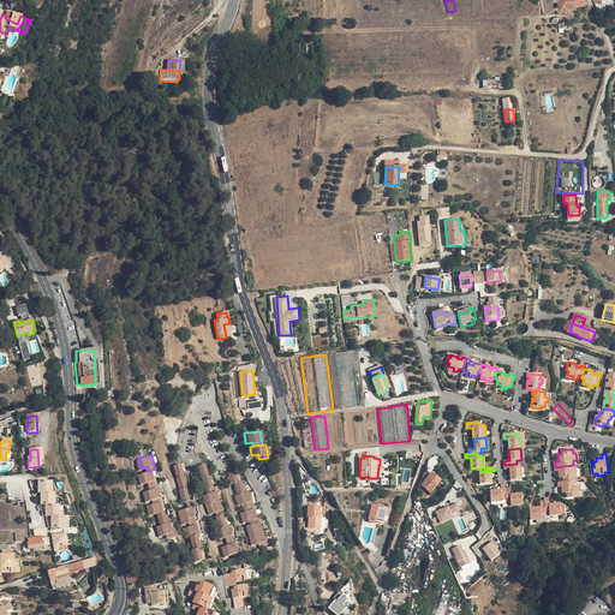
[(177,463),(180,475),(186,473),(187,473),(184,460),(177,463)]
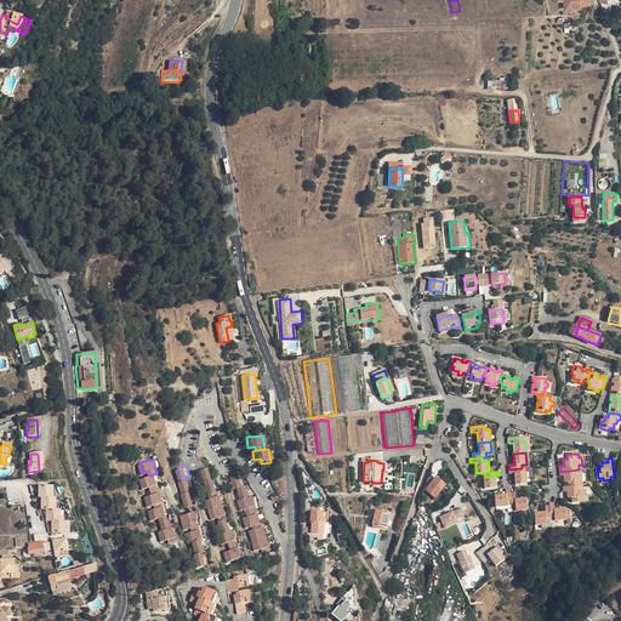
[(204,469),(208,482),(215,480),(211,467),(204,469)]
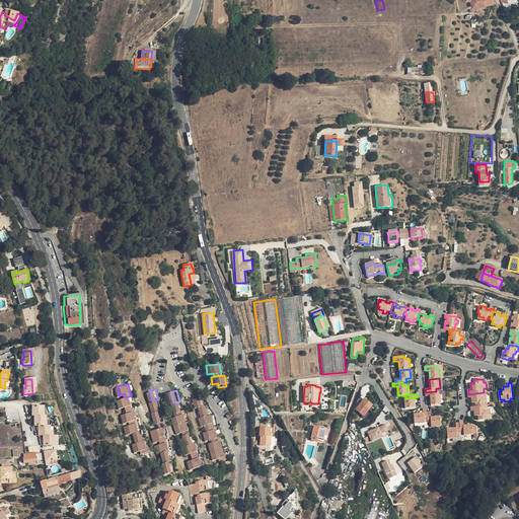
[(436,391),(426,392),(426,396),(430,396),(431,405),(441,404),(440,395),(437,395),(436,391)]
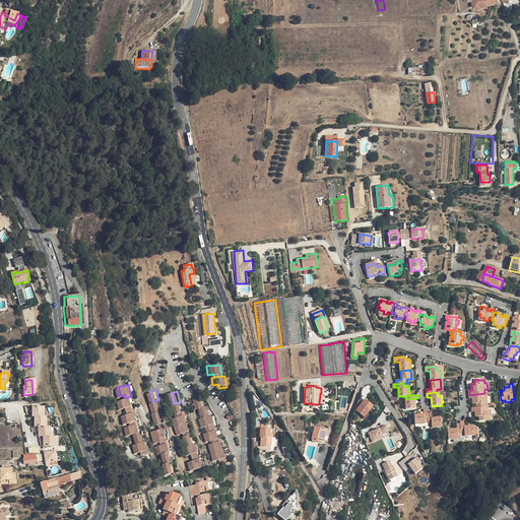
[(484,393),(469,395),(469,398),(472,398),(473,403),(476,403),(476,407),(486,406),(485,403),(489,402),(488,396),(485,397),(484,393)]
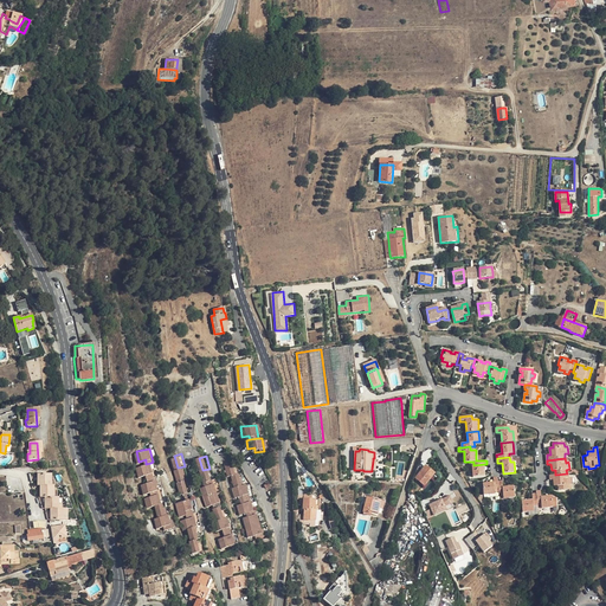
[(232,475),(234,474),(232,462),(225,464),(229,476),(232,475)]
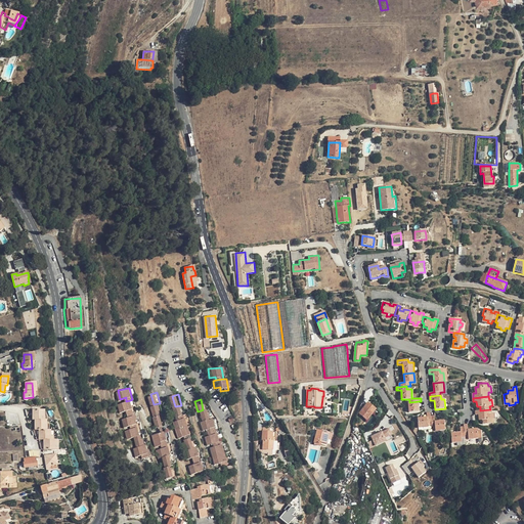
[(133,412),(130,400),(126,401),(119,403),(121,411),(126,409),(127,413),(133,412)]
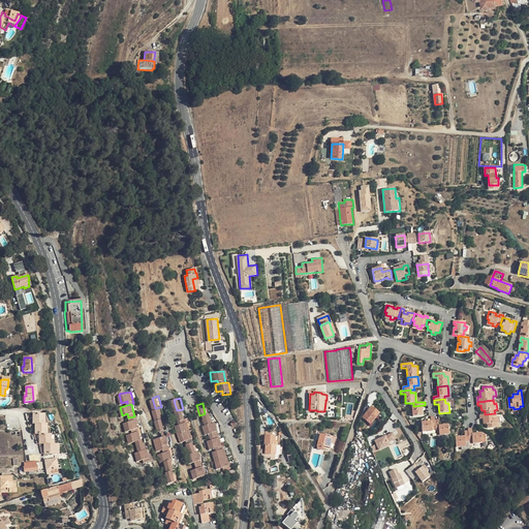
[(413,406),(412,406),(413,416),(424,415),(423,405),(413,406)]
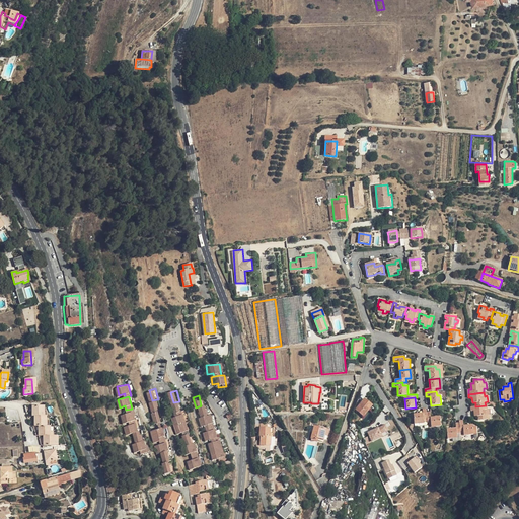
[(360,412),(363,415),(364,416),(372,405),(364,398),(356,409),(360,412)]
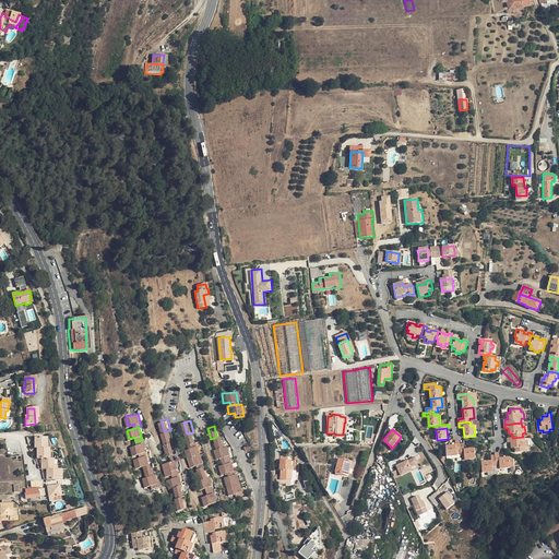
[(171,441),(169,430),(164,431),(163,431),(165,443),(171,442),(171,441)]
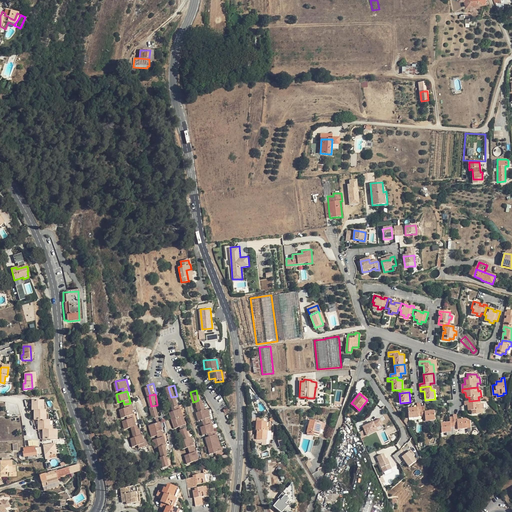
[(180,406),(177,396),(171,397),(174,408),(176,407),(180,406)]
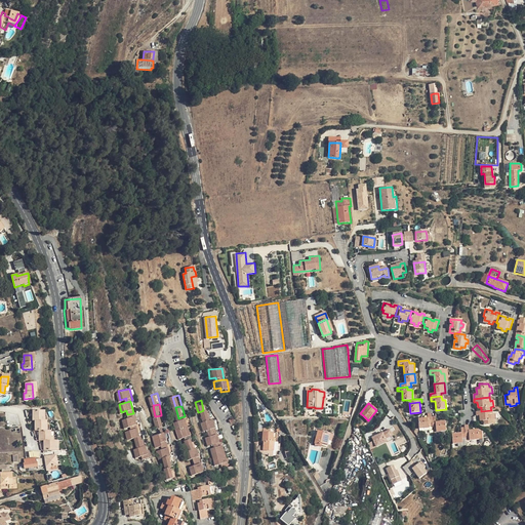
[(206,409),(203,410),(201,411),(204,421),(210,420),(206,409)]
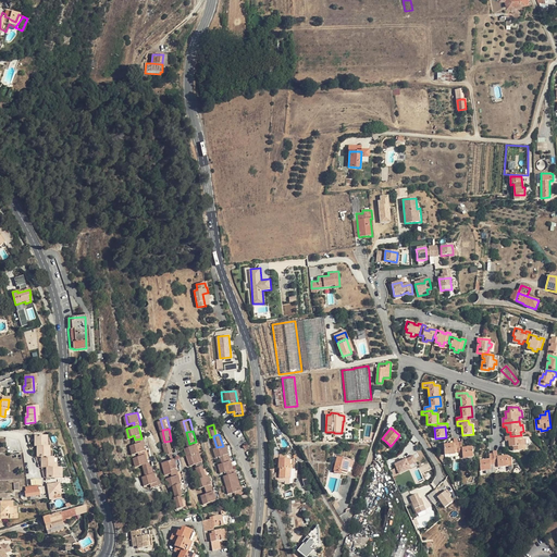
[(37,446),(39,446),(47,446),(47,435),(35,435),(35,441),(37,441),(37,446)]
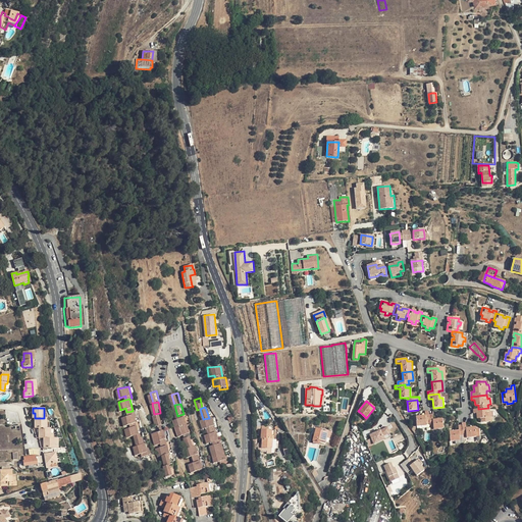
[(488,408),(478,409),(473,409),(474,413),(477,413),(477,419),(481,418),(481,422),(490,421),(490,418),(493,417),(492,412),(490,412),(490,408),(488,408)]
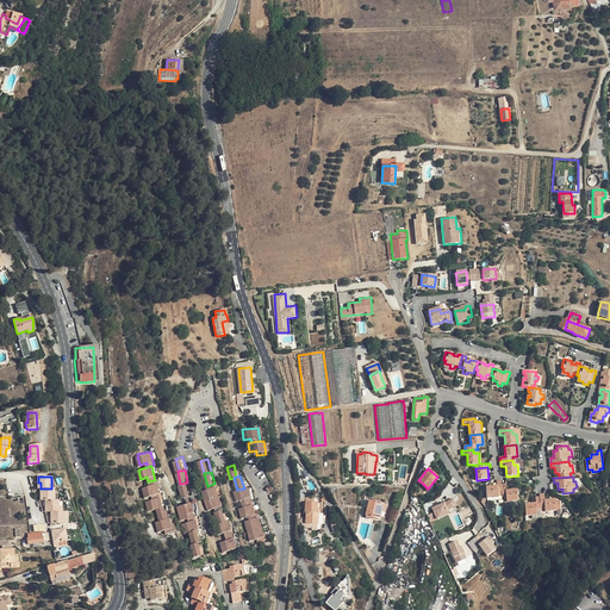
[(157,493),(155,480),(148,481),(149,485),(142,486),(144,496),(151,495),(157,493)]
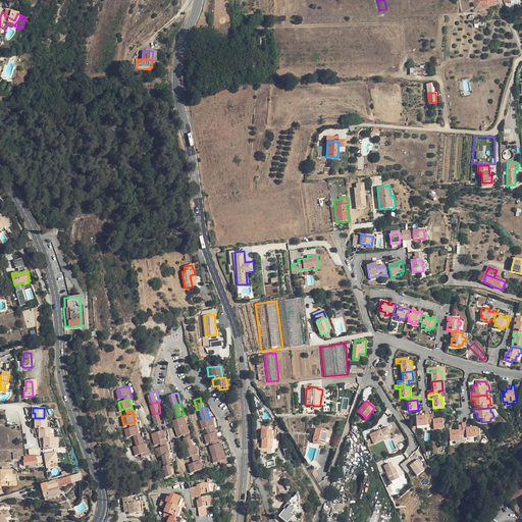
[(429,411),(425,411),(426,415),(416,416),(417,426),(427,426),(426,422),(430,422),(429,414),(429,411)]
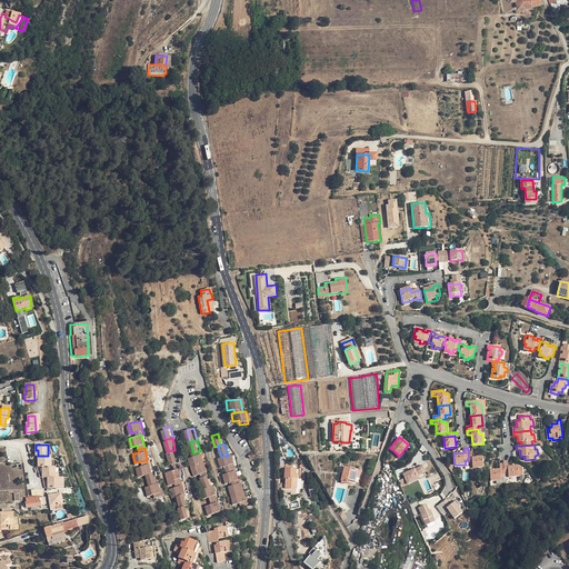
[(177,461),(175,450),(168,451),(170,462),(177,461)]
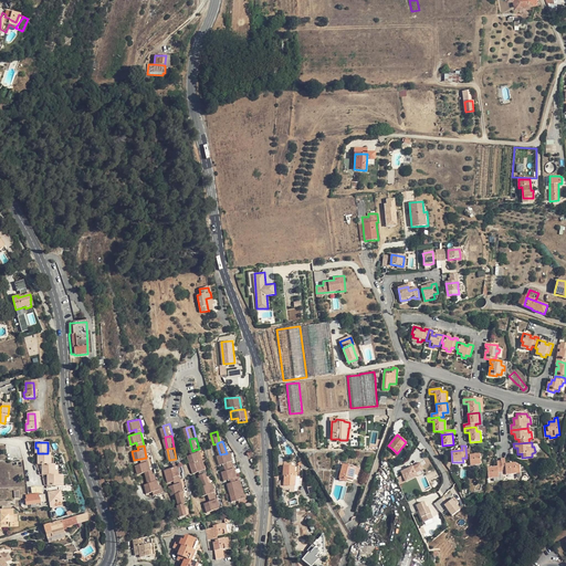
[(201,448),(199,449),(195,450),(195,453),(189,454),(191,463),(205,460),(201,448)]
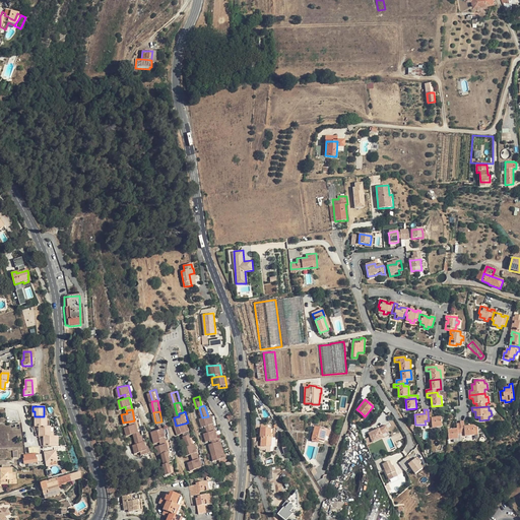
[(438,428),(442,428),(441,417),(432,417),(432,412),(428,412),(429,420),(429,424),(433,424),(433,429),(438,428)]
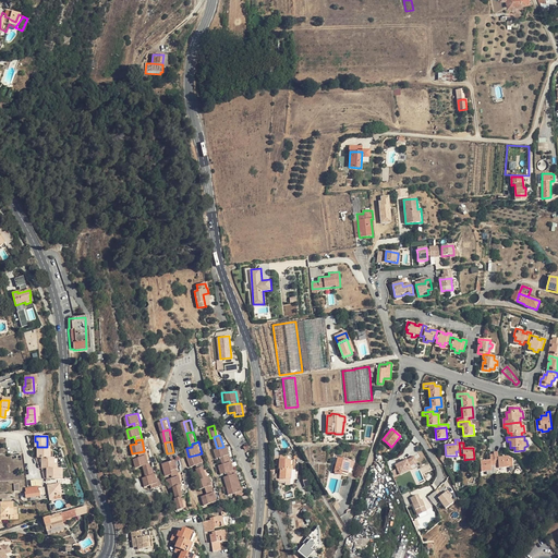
[(227,446),(223,447),(217,448),(215,449),(217,458),(222,456),(223,459),(230,457),(227,446)]
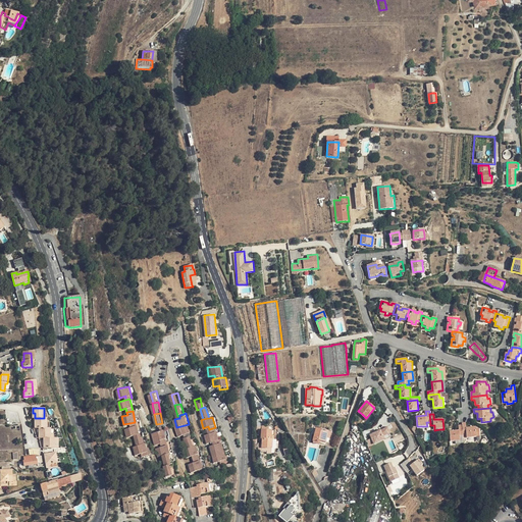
[(47,427),(47,421),(47,418),(44,418),(37,418),(37,421),(35,421),(35,427),(39,427),(47,427)]
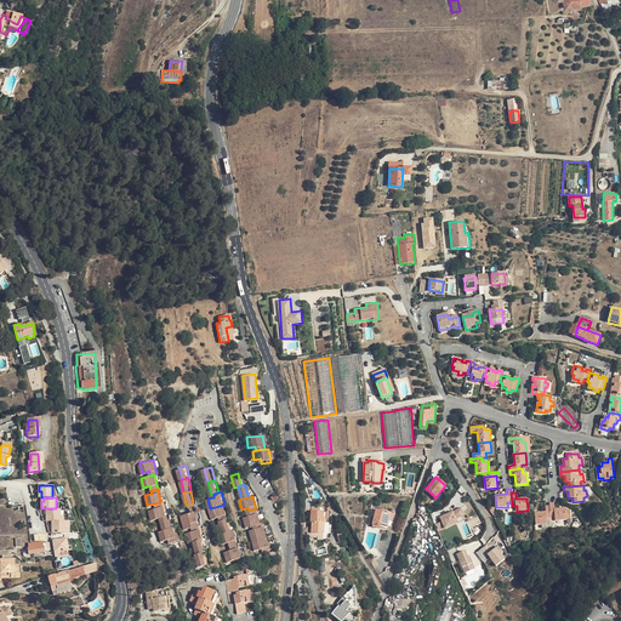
[(164,516),(160,502),(154,503),(154,507),(148,508),(151,518),(159,517),(164,516)]
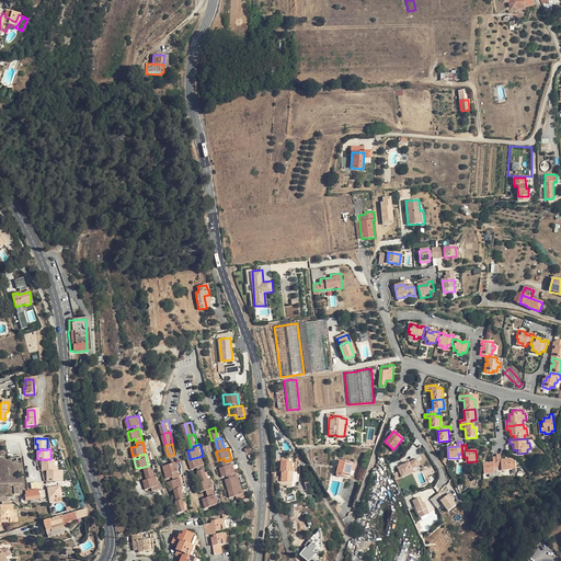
[(501,454),(496,454),(496,456),(497,466),(502,466),(502,471),(513,470),(512,459),(502,459),(501,454)]
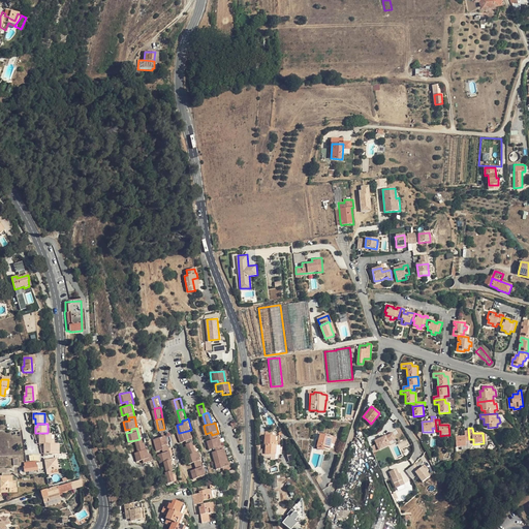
[(194,441),(191,430),(179,433),(181,442),(187,440),(188,443),(193,442),(194,441)]
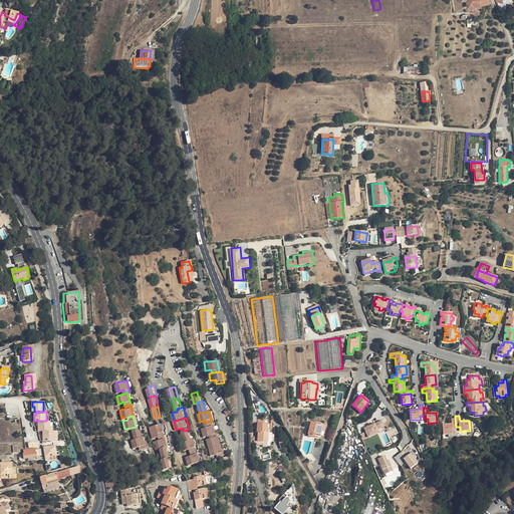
[(456,427),(455,418),(452,419),(452,424),(443,425),(444,435),(453,434),(453,430),(456,429),(456,427)]
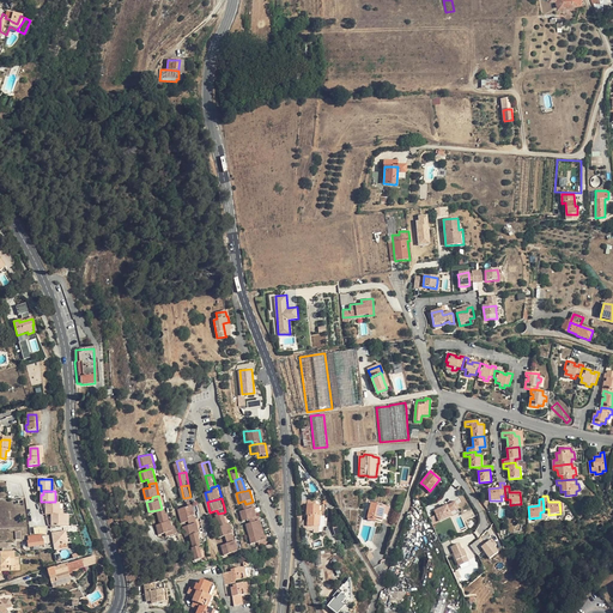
[(60,514),(60,509),(60,502),(59,502),(55,502),(46,502),(46,510),(48,510),(48,514),(52,514),(54,514),(60,514)]
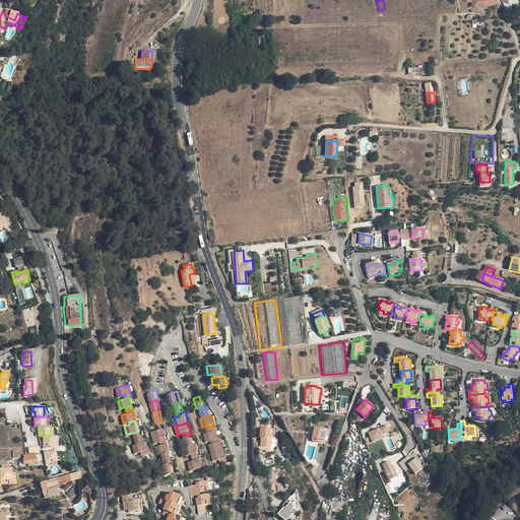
[(218,438),(214,426),(208,428),(209,431),(205,433),(207,441),(214,439),(218,438)]
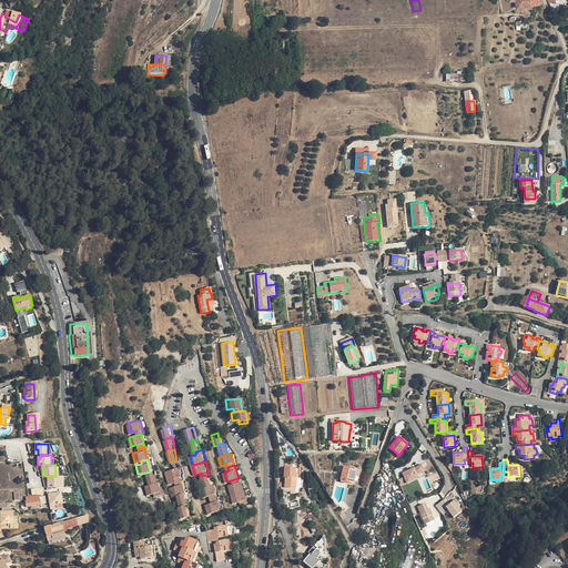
[(354,482),(355,477),(357,469),(344,466),(341,479),(341,480),(346,482),(346,479),(348,480),(354,482)]
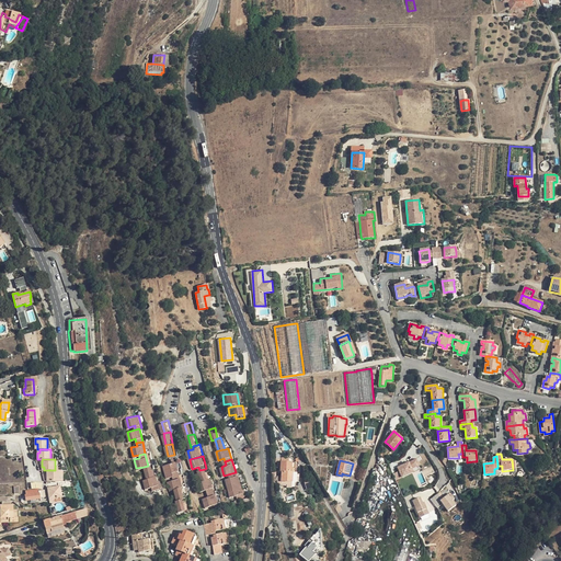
[(290,471),(292,462),(281,461),(281,471),(282,471),(290,472),(290,471)]
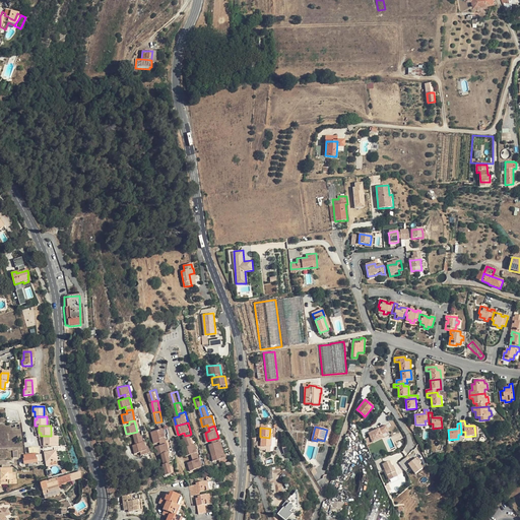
[(158,442),(166,440),(164,429),(163,429),(151,431),(154,443),(158,442)]
